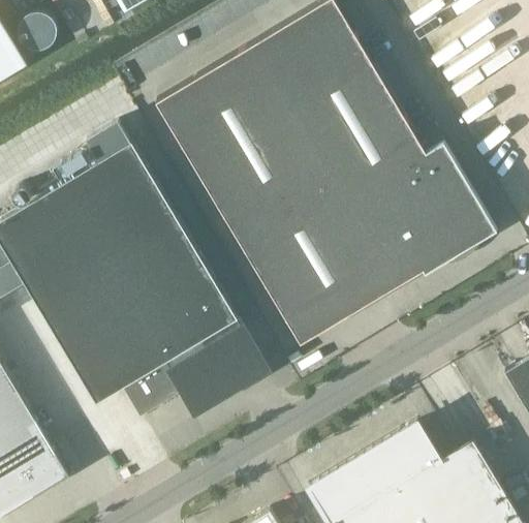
[(71,0),(91,31),(143,0),(71,0)]
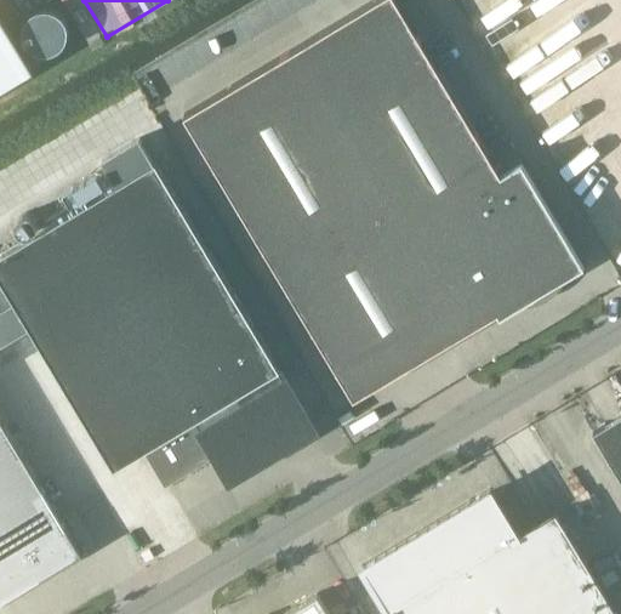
[(584,272),(522,168),(501,180),(392,0),(385,0),(183,121),(195,138),(353,404),(497,318),(500,322),(584,272)]
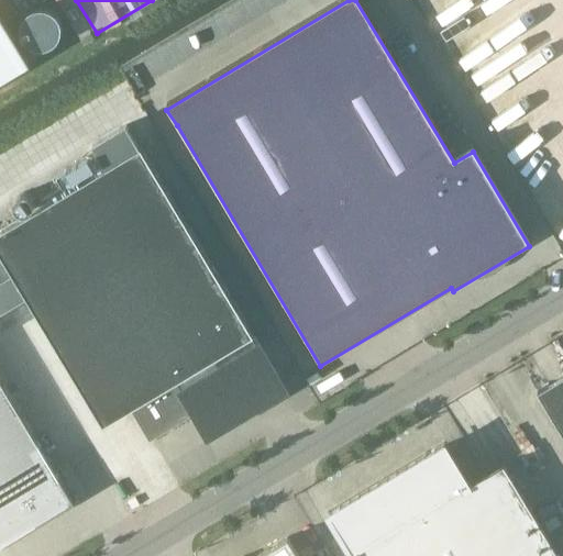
[(0,87),(30,70),(0,21),(0,87)]
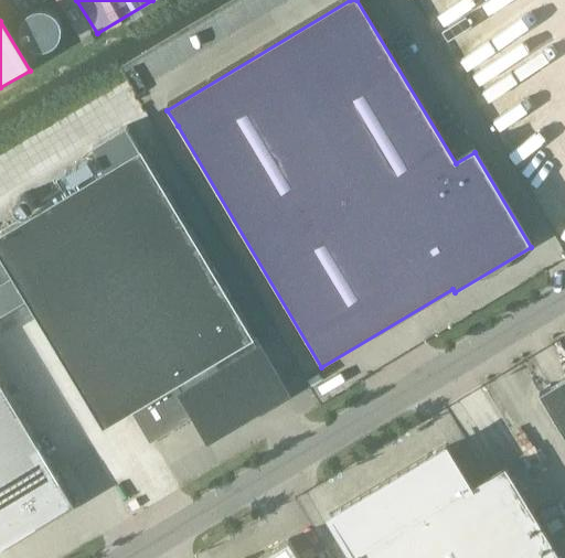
[(141,154),(0,238),(0,260),(103,433),(179,388),(202,426),(277,381),(141,154)]
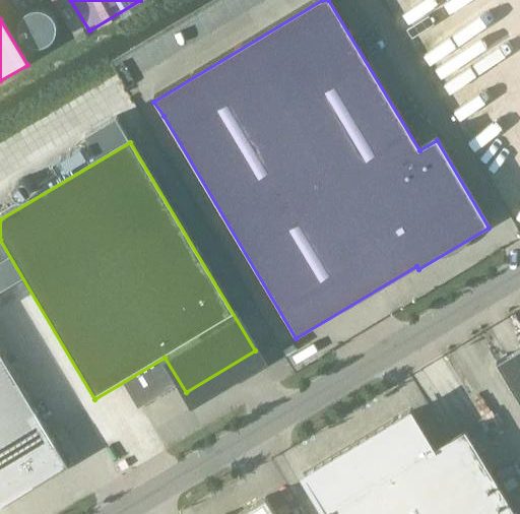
[(297,367),(318,355),(314,346),(291,360),(297,367)]
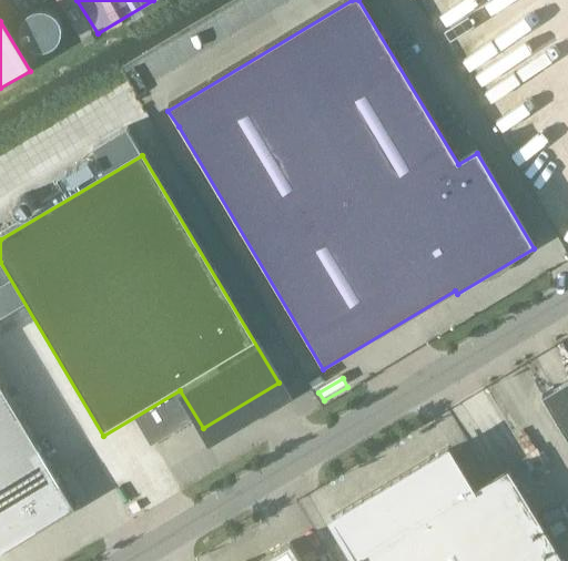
[(567,384),(541,399),(567,444),(567,384)]
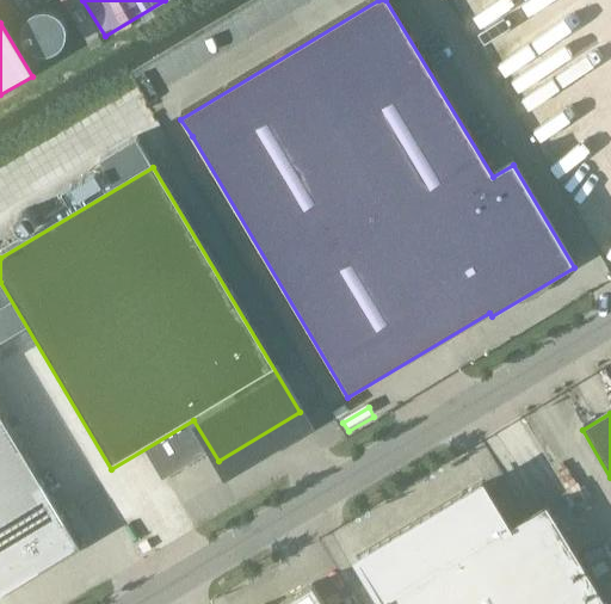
[(0,598),(81,550),(0,415),(0,598)]
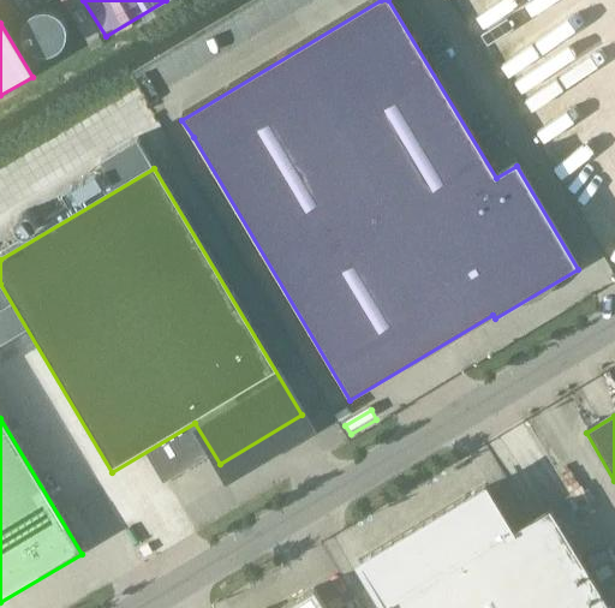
[(605,607),(549,513),(514,535),(487,488),(354,567),(378,607),(605,607)]
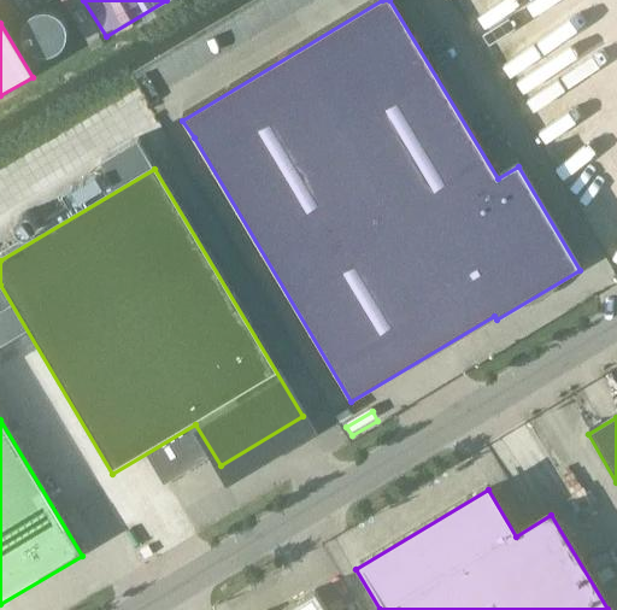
[(139,535),(139,556),(181,556),(181,535),(139,535)]
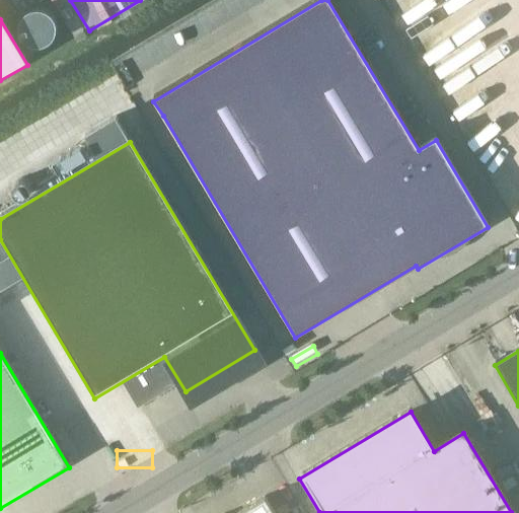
[(271,512),(265,502),(247,512),(271,512)]
